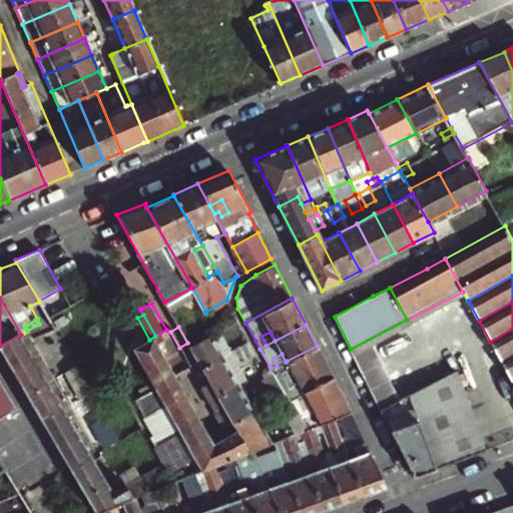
[(512,329),(490,342),(512,382),(512,381),(512,329)]
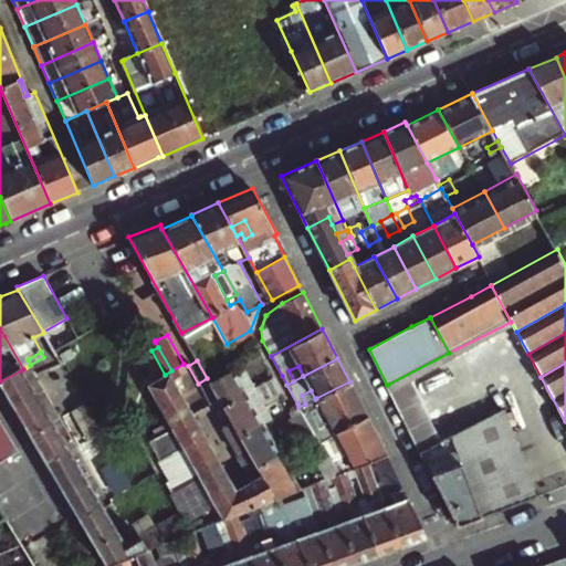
[(241,366),(209,384),(221,406),(222,407),(254,390),(241,366)]
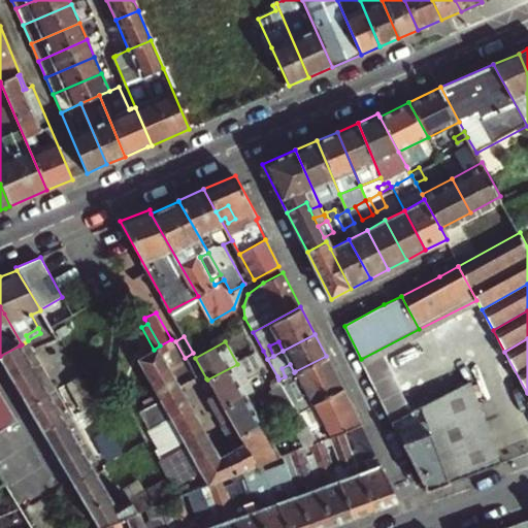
[(269,345),(273,356),(283,351),(278,341),(269,345)]
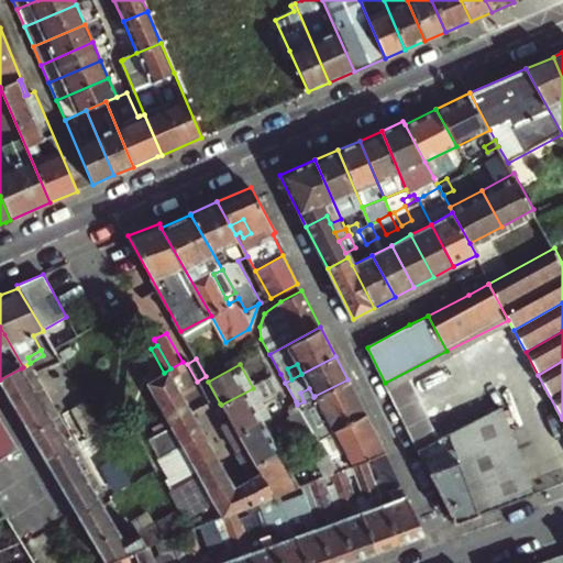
[(21,368),(0,379),(0,382),(15,409),(37,396),(21,368)]
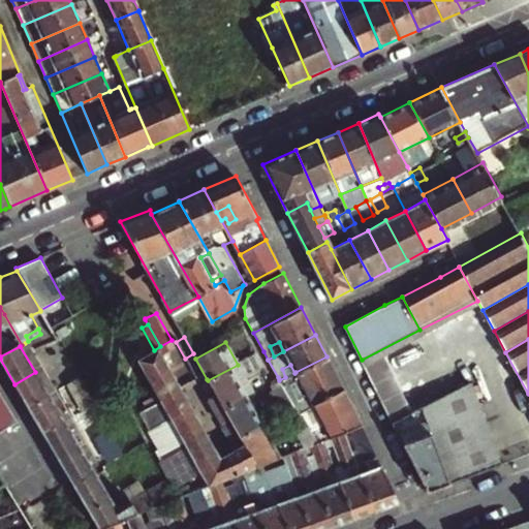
[(172,366),(160,346),(154,350),(137,360),(149,379),(172,366)]
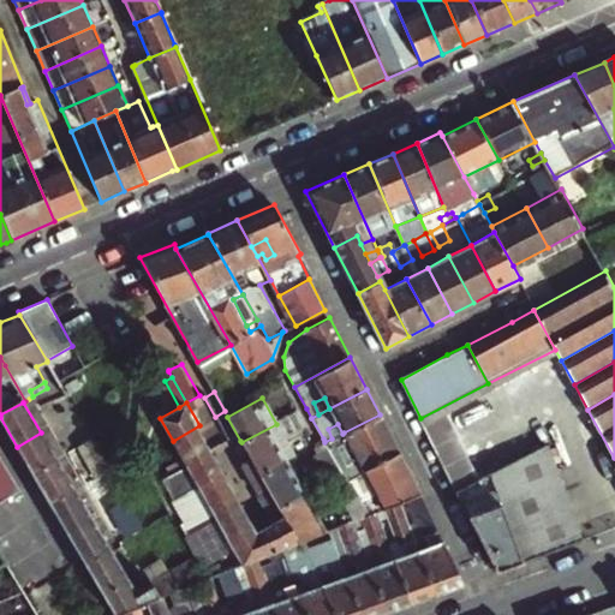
[(225,411),(215,417),(228,441),(231,446),(240,441),(227,417),(225,411)]
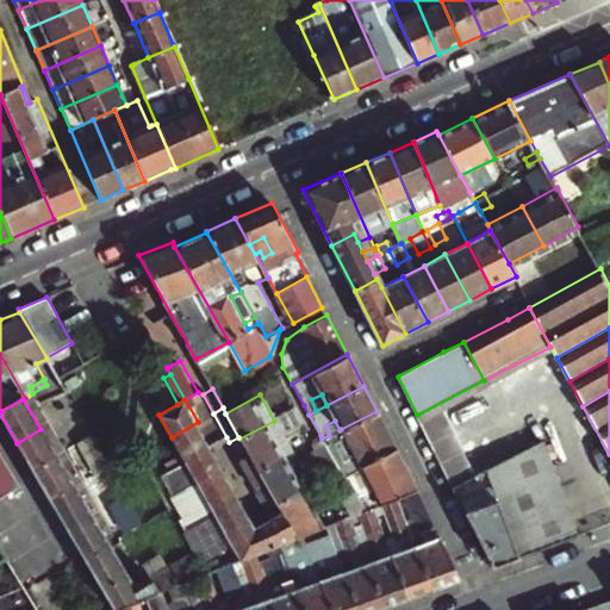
[(274,421),(240,439),(248,453),(253,462),(257,471),(282,456),(292,452),(281,433),(302,422),(296,409),(274,421)]
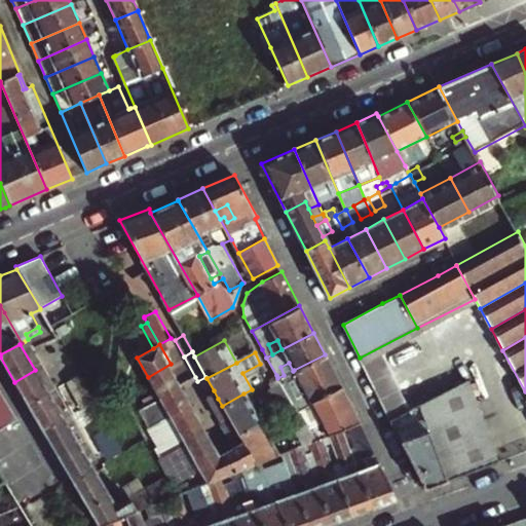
[(306,393),(290,401),(292,405),(295,410),(305,405),(310,402),(341,386),(325,354),(294,370),(306,393)]
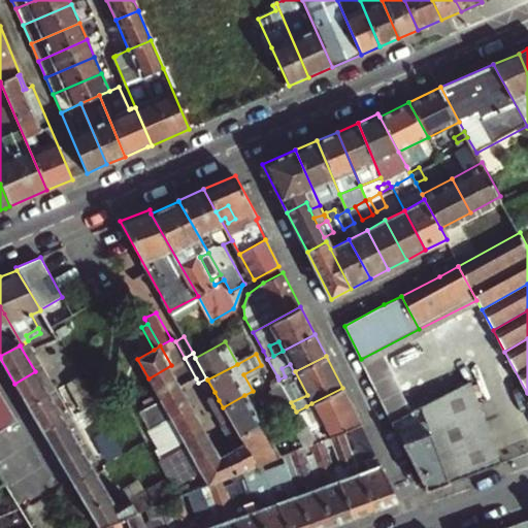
[(363,364),(392,422),(402,417),(410,413),(382,356),(363,364)]
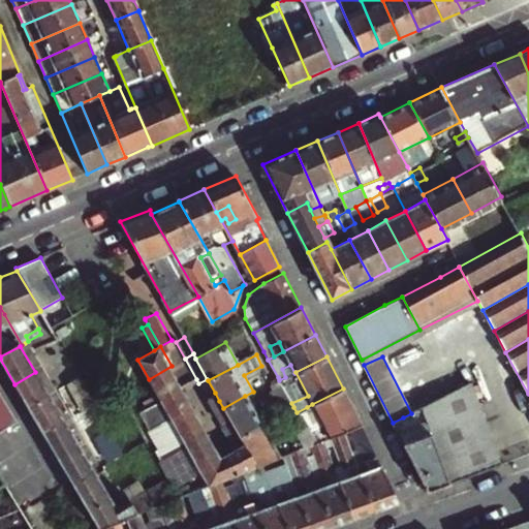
[(288,376),(294,373),(290,365),(282,369),(285,377),(288,376)]
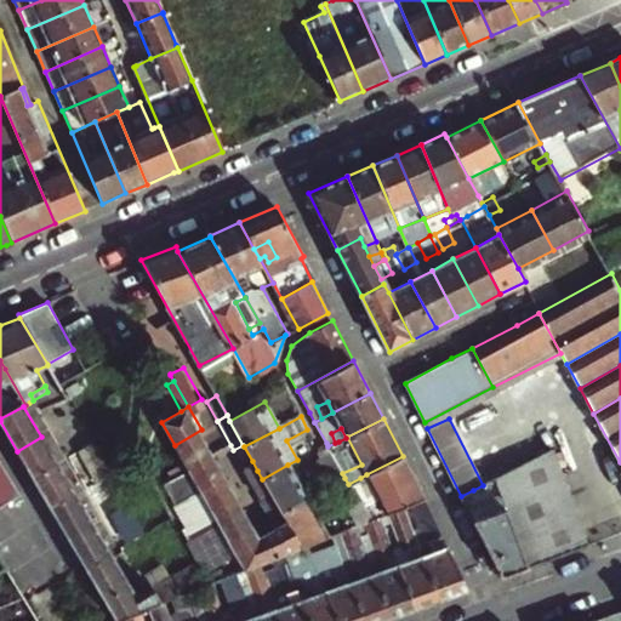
[(175,445),(188,469),(215,455),(201,429),(175,445)]
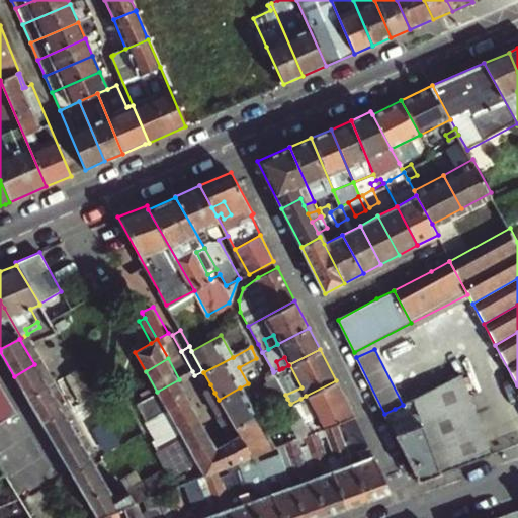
[(34,364),(14,376),(28,401),(49,390),(34,364)]
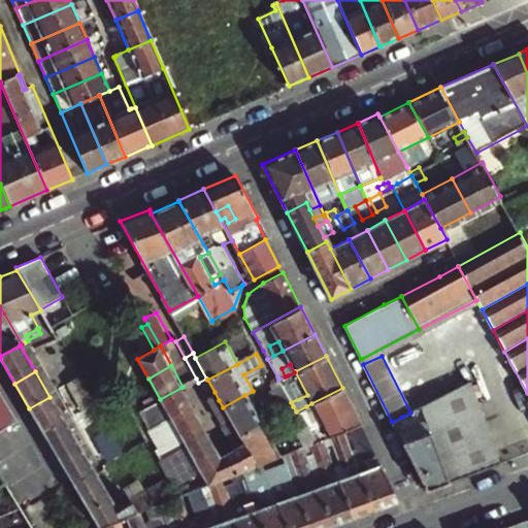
[(282,385),(291,402),(307,395),(295,371),(294,372),(288,375),(290,381),(282,385)]
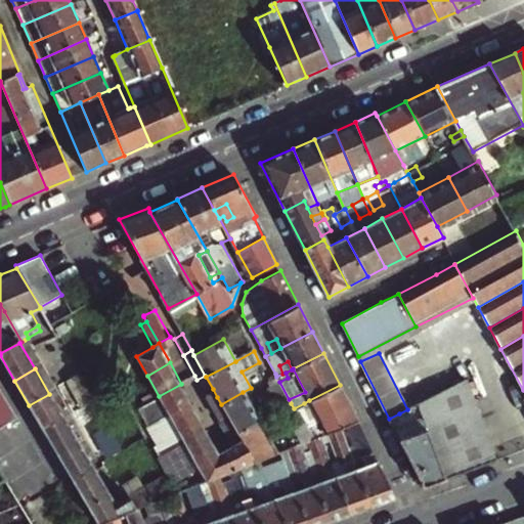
[(0,369),(0,389),(13,415),(23,409),(0,369)]
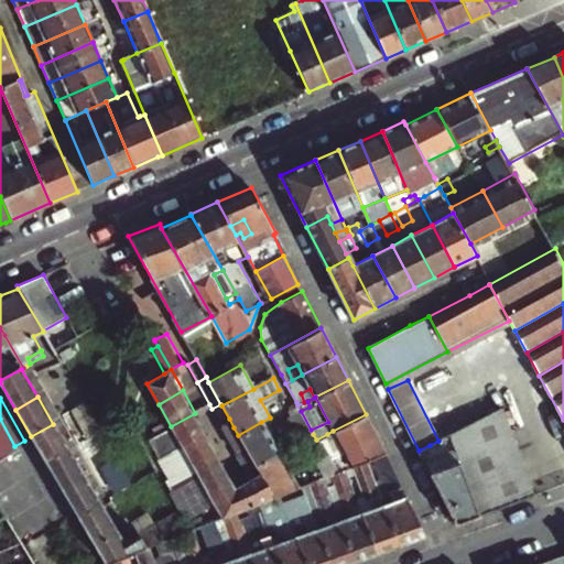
[(307,401),(304,402),(297,405),(301,411),(310,407),(307,401)]
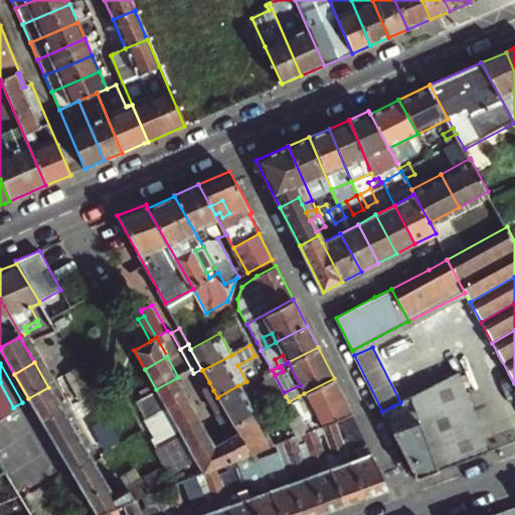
[(201,369),(193,373),(201,386),(209,382),(202,370),(201,369)]
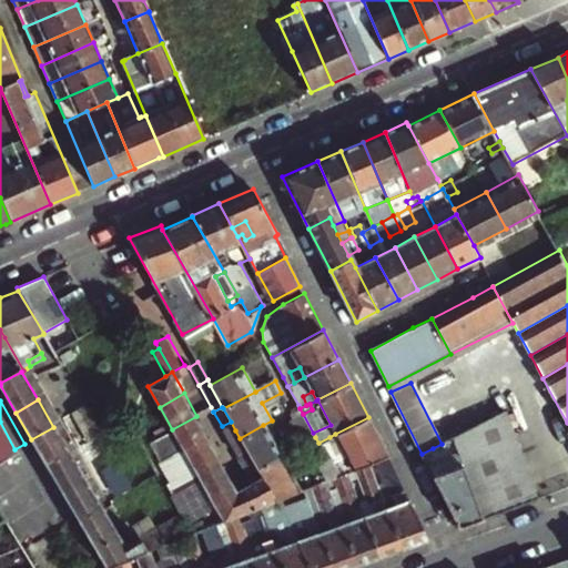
[(300,407),(292,412),(298,423),(292,426),(302,445),(315,437),(313,433),(303,414),(300,408),(300,407)]
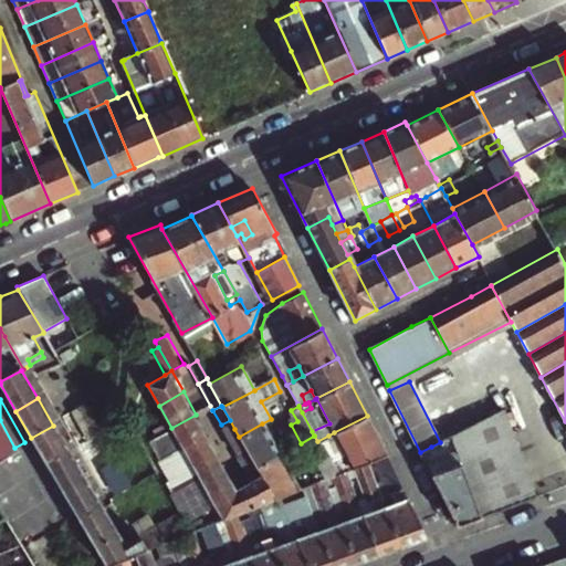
[(102,436),(86,407),(73,415),(88,442),(102,436)]
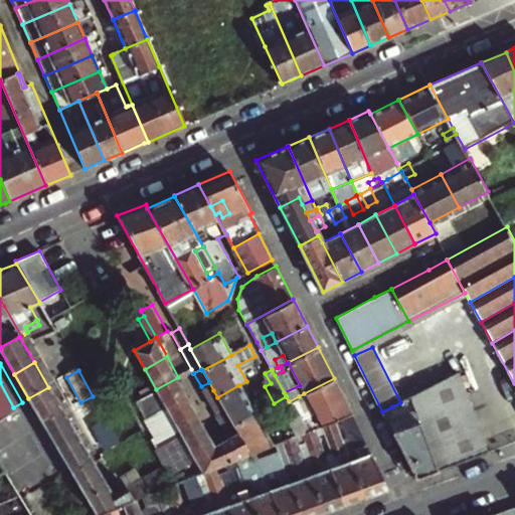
[(437,471),(487,453),(458,372),(410,397),(416,414),(437,471)]
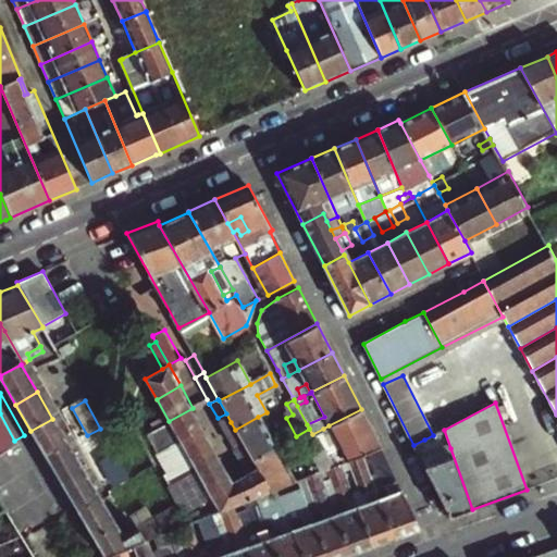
[(193,408),(169,421),(181,443),(203,429),(193,408)]
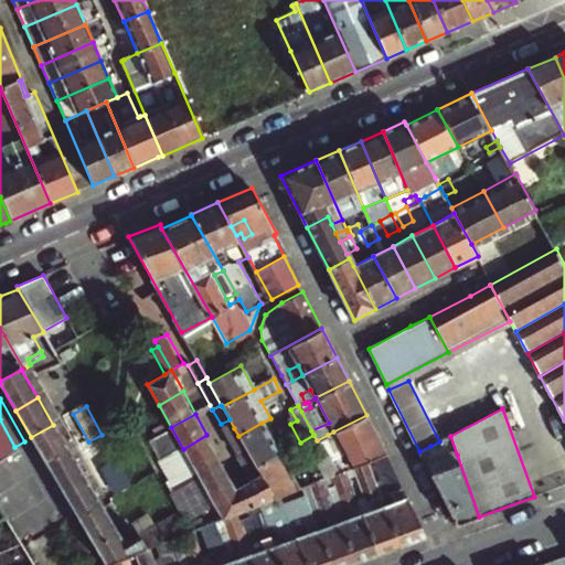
[(366,415),(333,432),(353,468),(368,461),(374,459),(387,455),(366,415)]
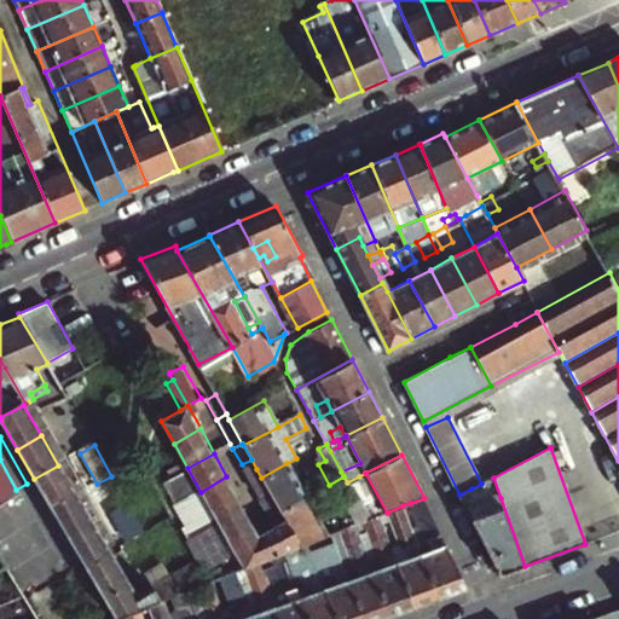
[(256,469),(252,460),(242,464),(243,468),(247,474),(256,469)]
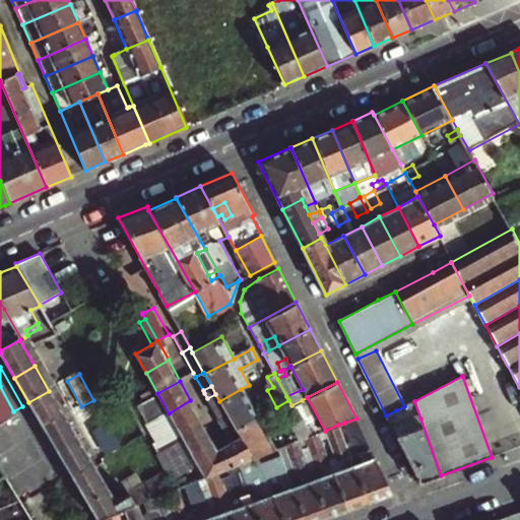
[(241,389),(219,401),(225,412),(231,420),(236,430),(257,418),(241,389)]
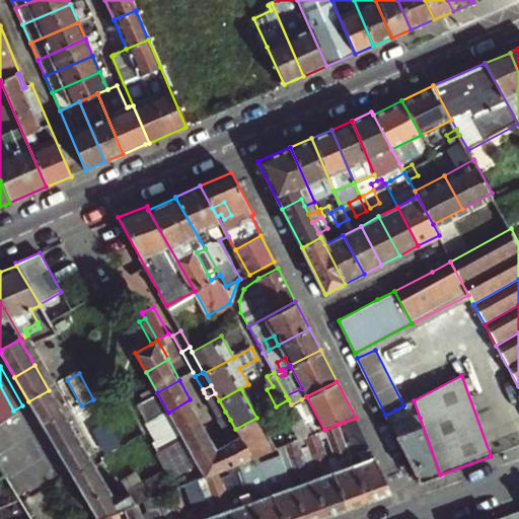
[(64,416),(49,390),(28,401),(44,427),(64,416)]
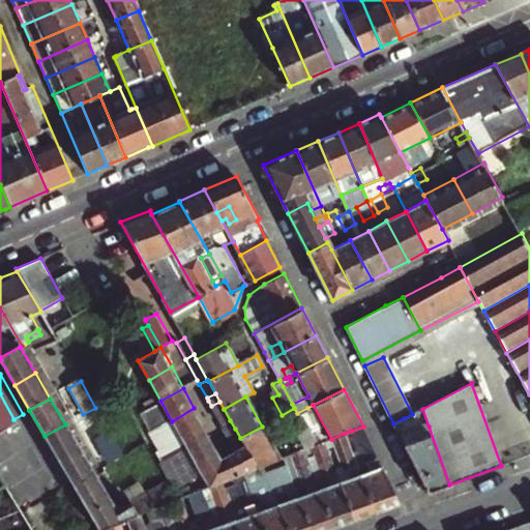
[(211,406),(218,420),(222,425),(230,420),(224,409),(219,402),(211,406)]
